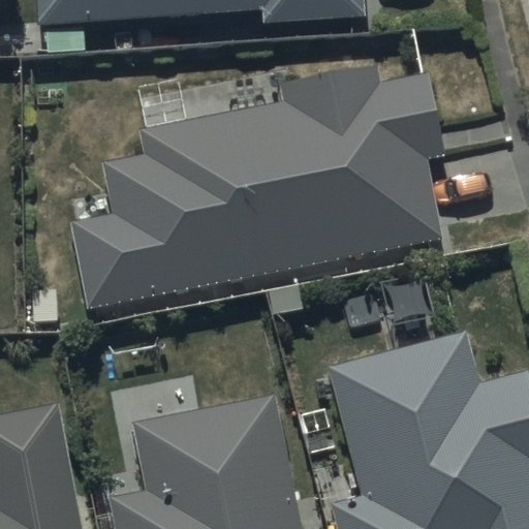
[(35,0),(37,26),(262,12),(263,25),(366,19),(364,0),(35,0)]
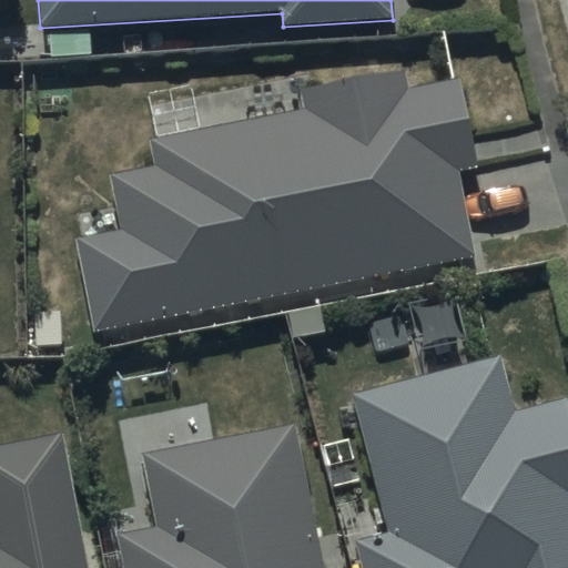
[(74,237),(92,331),(475,256),(458,169),(475,165),(457,79),(412,88),(407,69),(304,89),(302,75),(151,104),(158,138),(148,140),(153,168),(112,175),(122,229),(74,237)]
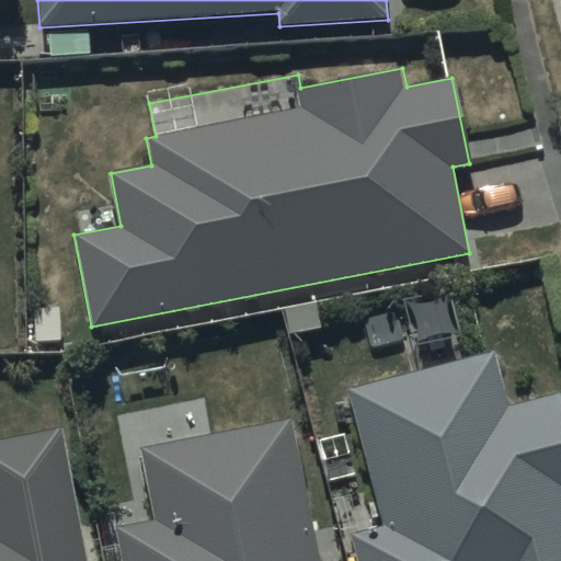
[(490,354),(346,392),(382,529),(348,537),(355,560),(560,560),(560,412),(557,397),(505,411),(490,354)]
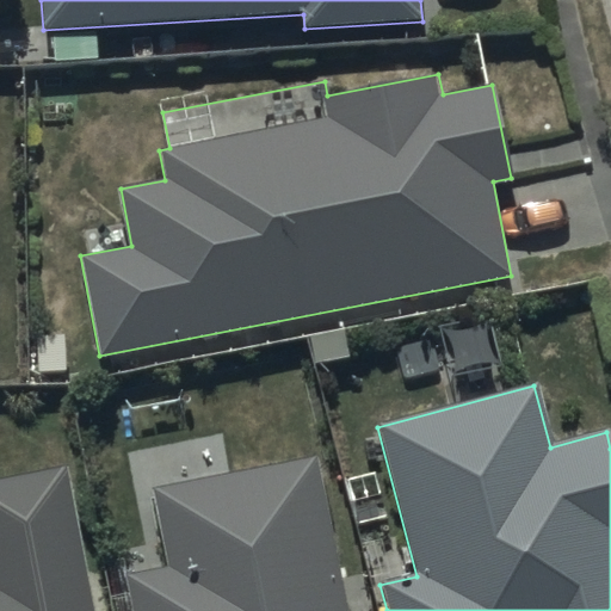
[(344,610),(312,461),(153,495),(168,571),(129,580),(134,610),(344,610)]
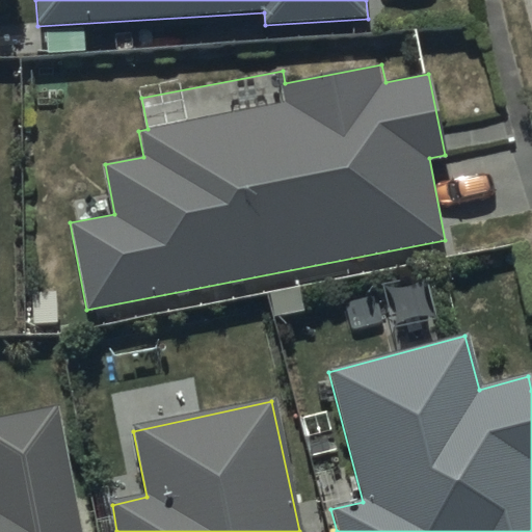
[(83,531),(59,407),(0,419),(0,531),(83,531)]
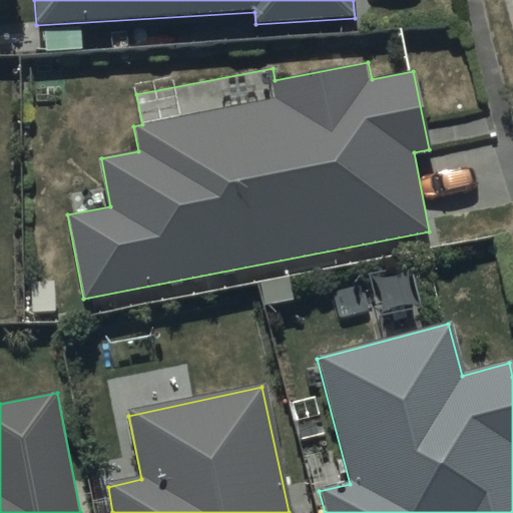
All buildings are outlined.
